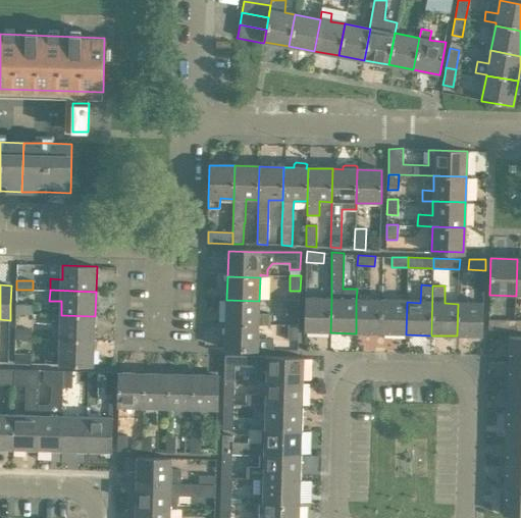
[(305,299),(304,331),(305,331),(330,332),(331,300),(305,299)]
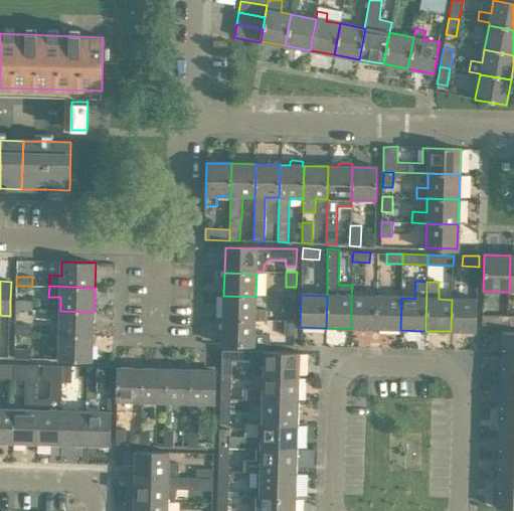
[(223,296),(223,320),(254,321),(267,321),(268,310),(255,310),(255,297),(223,296)]
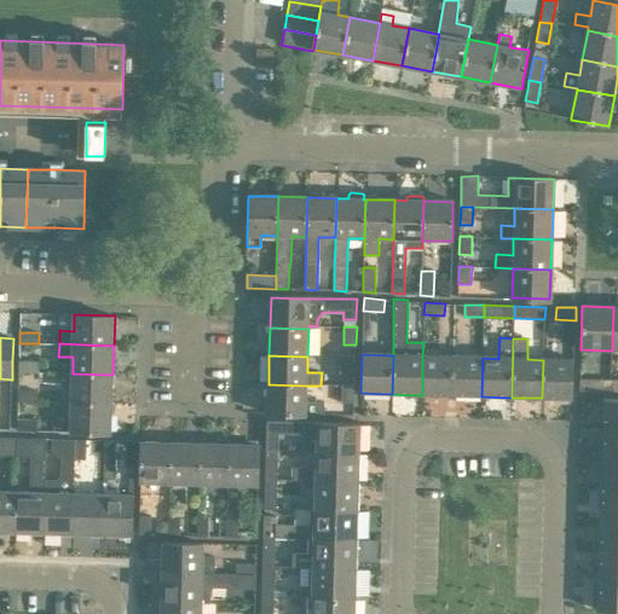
[(356,355),(342,355),(342,374),(356,374),(356,355)]
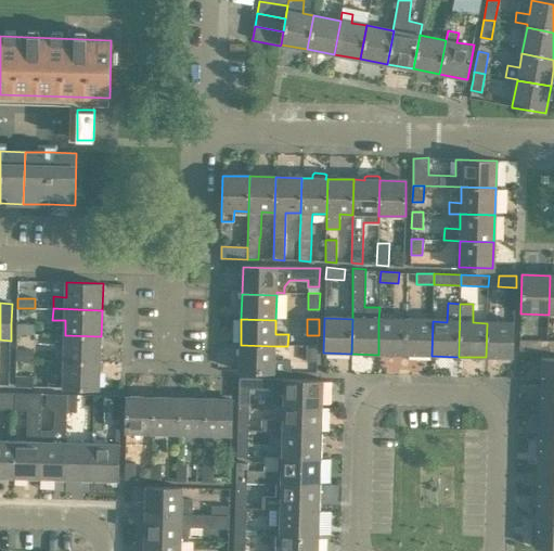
[(378,320),(378,355),(404,355),(406,321),(378,320)]
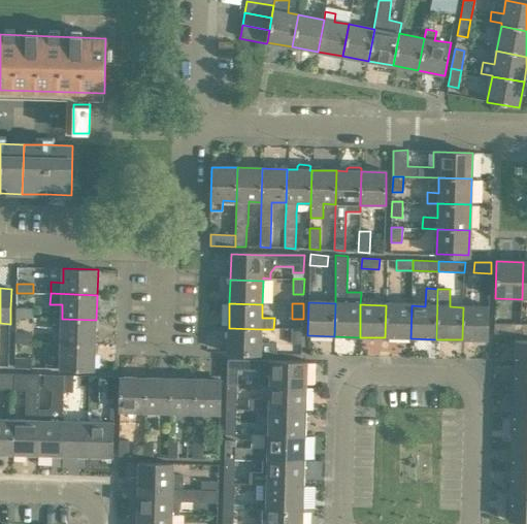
[(386,305),(385,337),(410,338),(412,305),(386,305)]
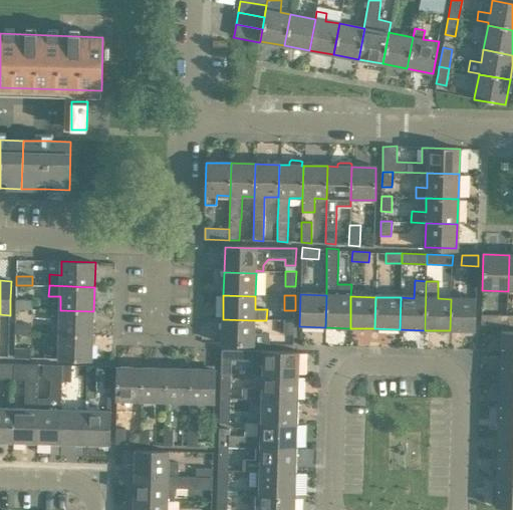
[(15,299),(15,309),(32,310),(32,300),(15,299)]
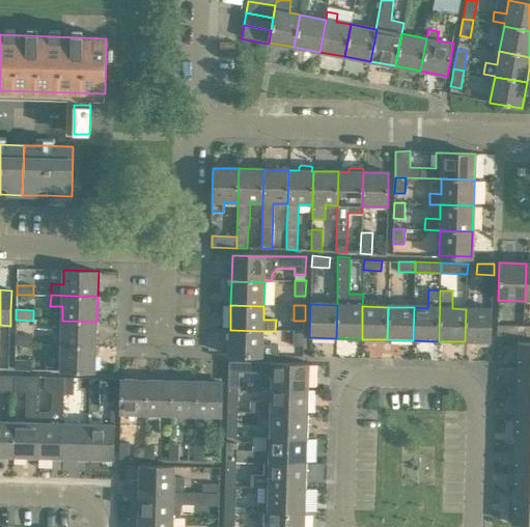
[(466,309),(465,341),(491,342),(492,309),(466,309)]
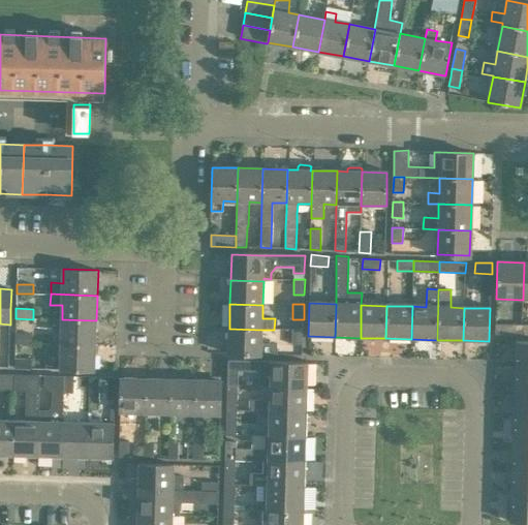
[(62,319),(61,343),(96,344),(96,320),(62,319)]
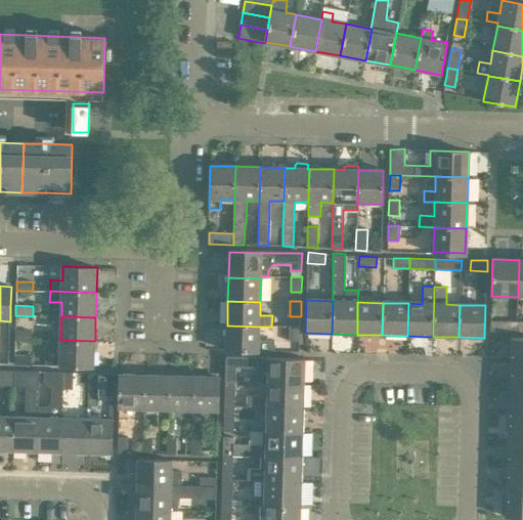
[(491,320),(491,331),(517,332),(517,320),(491,320)]
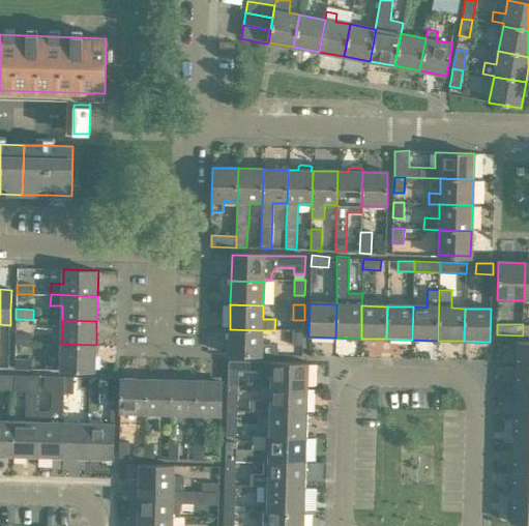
[(229,354),(229,355),(261,356),(262,354),(277,355),(277,343),(262,343),(262,330),(230,329),(229,354)]
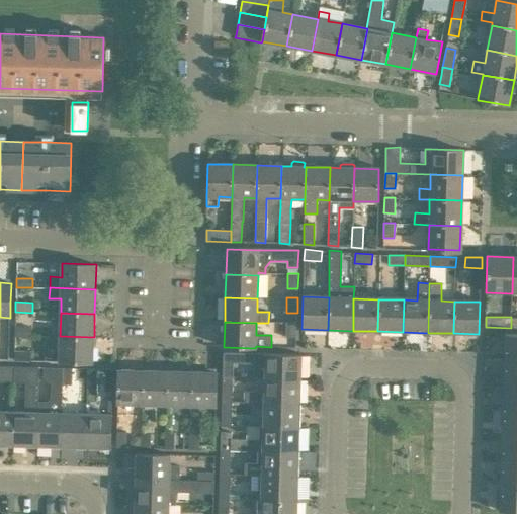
[(286,322),(286,337),(295,338),(296,322),(286,322)]
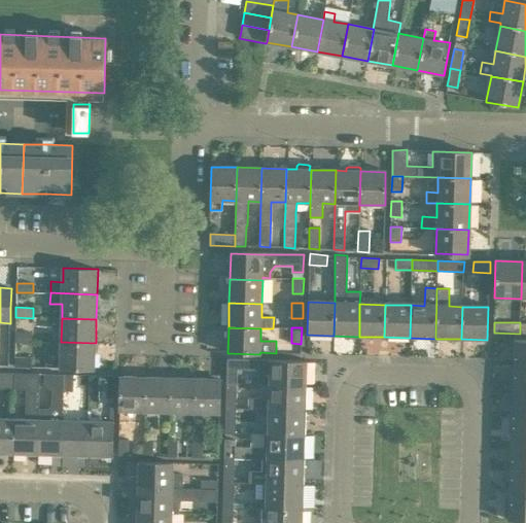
[(15,332),(15,342),(32,343),(32,333),(15,332)]
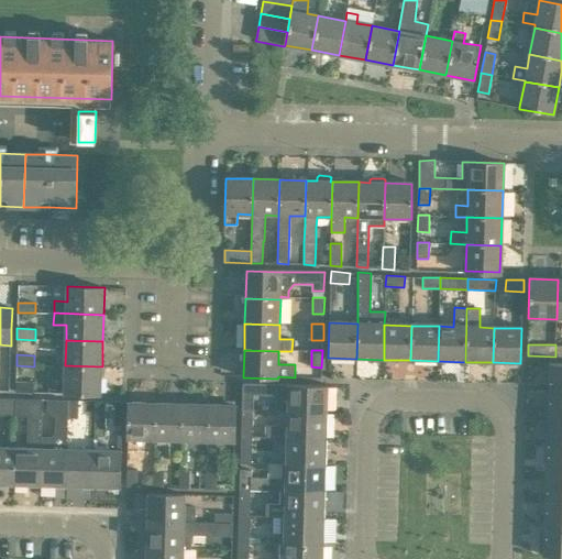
[(65,365),(65,393),(101,394),(102,366),(65,365)]
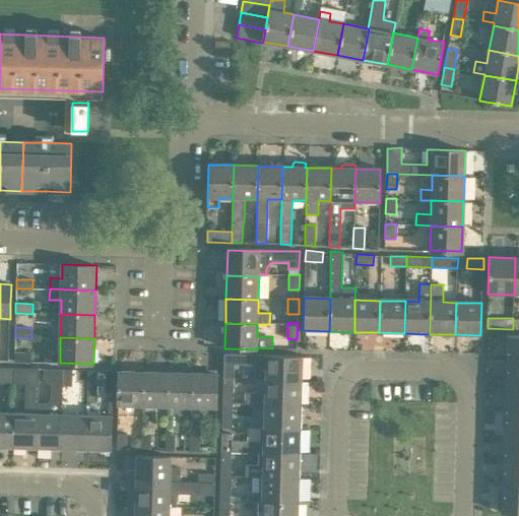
[(518,337),(507,337),(506,363),(518,363),(518,337)]
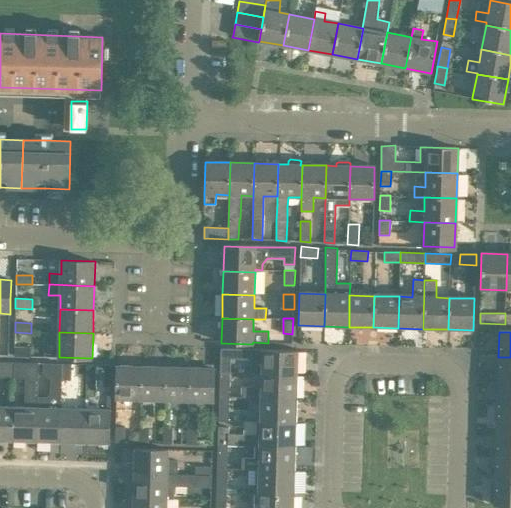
[(15,347),(14,356),(30,356),(30,348),(15,347)]
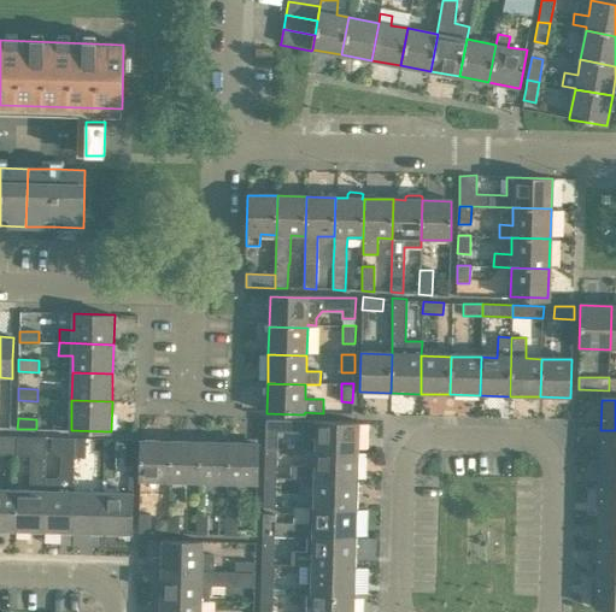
[(267,419),(265,451),(277,451),(279,433),(300,433),(303,436),(303,449),(315,451),(315,452),(358,453),(358,423),(315,422),(315,421),(279,419),(267,419)]
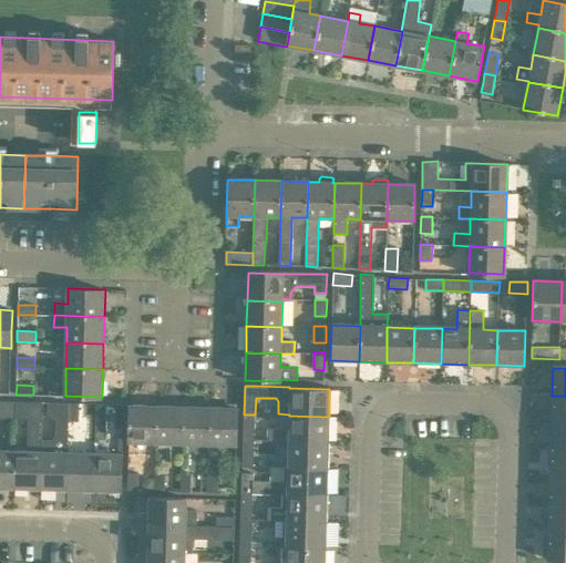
[(565,396),(552,396),(552,423),(565,423),(565,396)]
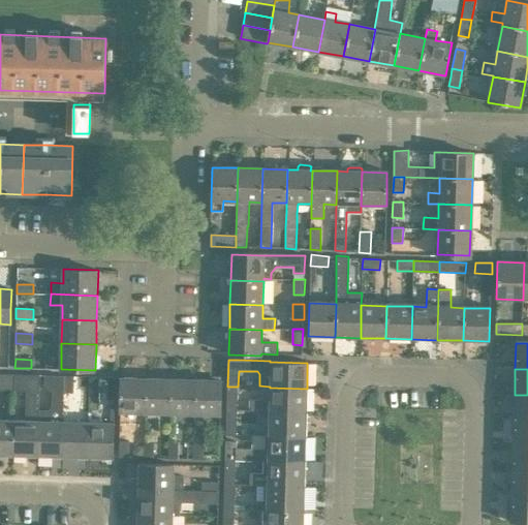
[(0,373),(0,390),(14,391),(14,374),(0,373)]
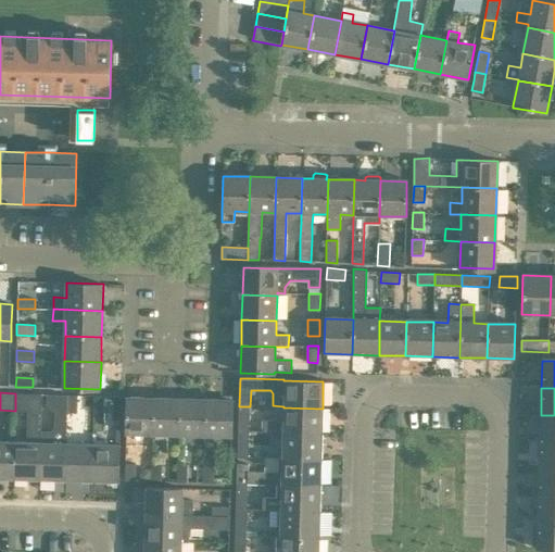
[(15,393),(15,411),(25,412),(25,411),(27,411),(26,443),(16,443),(15,479),(41,479),(41,444),(40,444),(40,430),(41,394),(26,393),(15,393)]
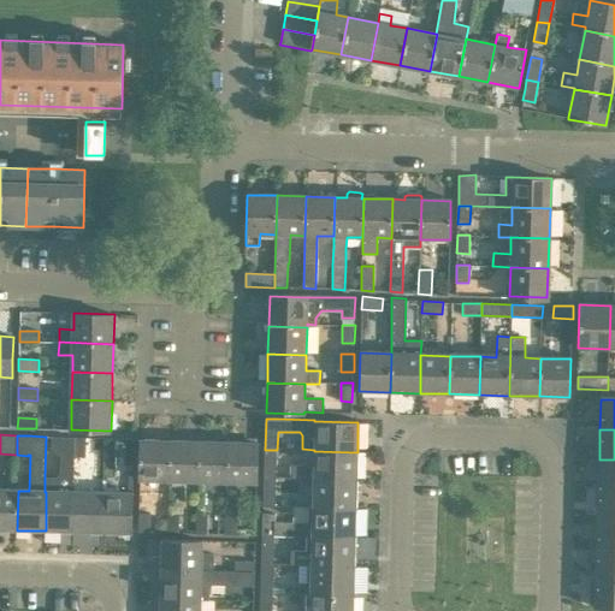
[(45,476),(45,492),(46,492),(46,531),(74,532),(75,492),(74,492),(75,457),(75,438),(52,437),(52,448),(58,454),(61,454),(60,473),(57,476),(45,476)]
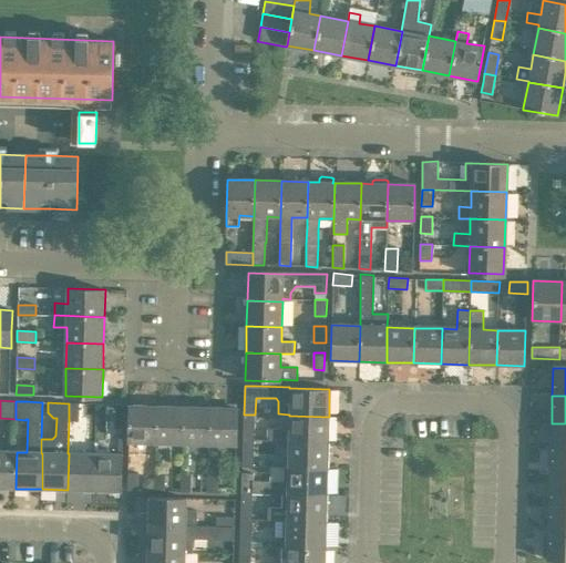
[(69,403),(69,421),(79,421),(80,403),(69,403)]
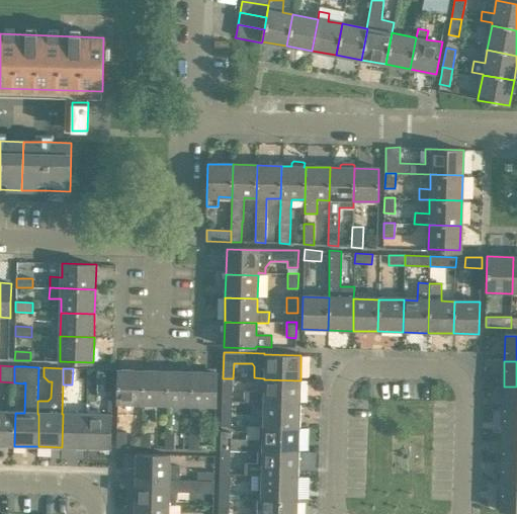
[(87,368),(87,384),(96,384),(96,369),(93,368),(87,368)]
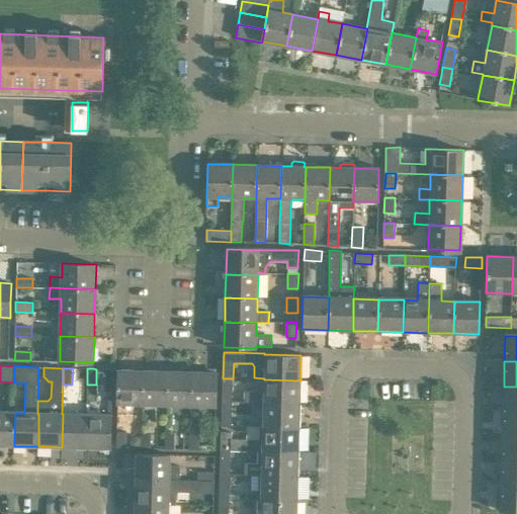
[(118,370),(117,403),(143,404),(144,371),(118,370)]
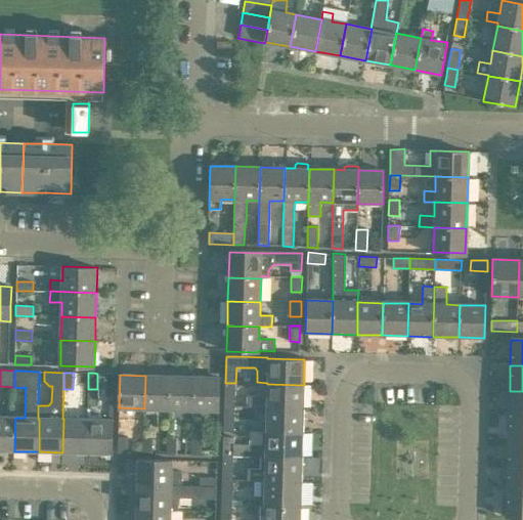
[(145,376),(144,408),(169,409),(170,376),(145,376)]
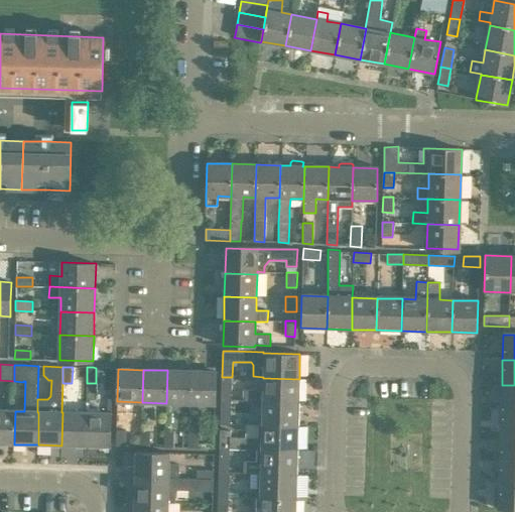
[(167,370),(166,403),(190,403),(191,371),(167,370)]
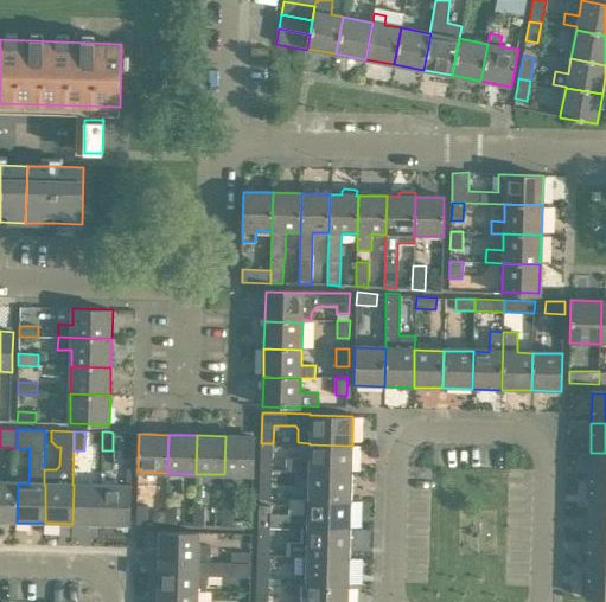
[(225,436),(224,474),(253,475),(254,437),(225,436)]
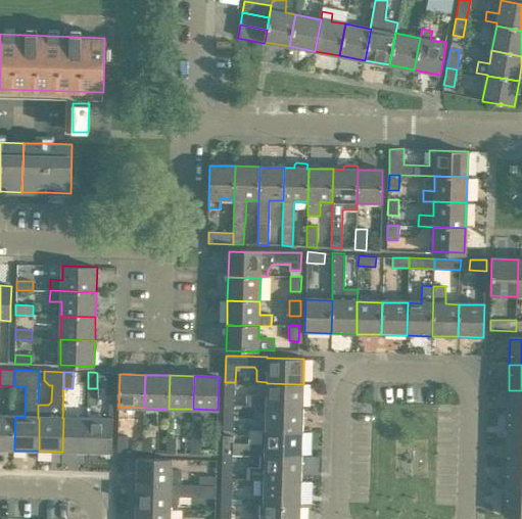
[(225,382),(224,407),(235,407),(235,382),(225,382)]
